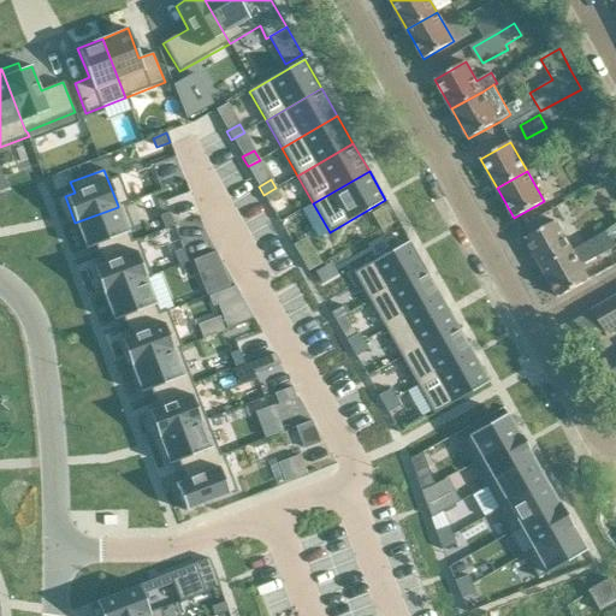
[(276,188),(264,195),(268,203),(280,196),(276,188)]
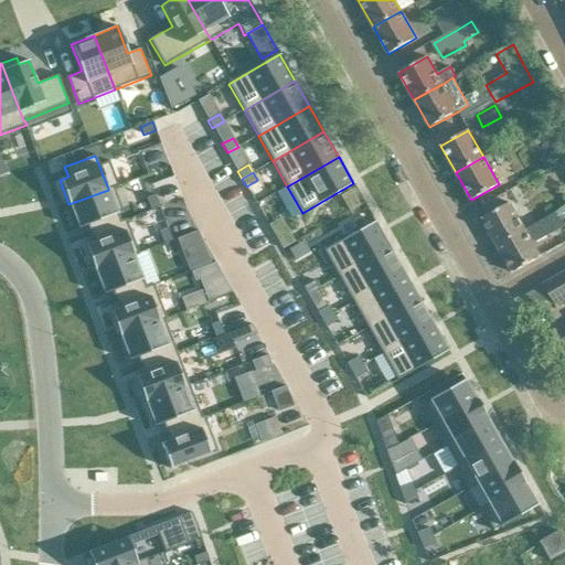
[(108,190),(68,204),(78,230),(87,225),(91,234),(121,222),(120,222),(118,214),(123,212),(113,187),(108,189),(108,190)]
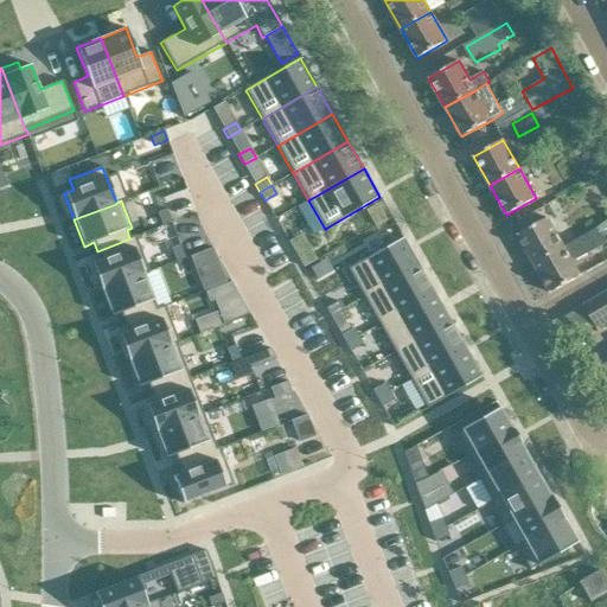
[(377,208),(366,212),(375,227),(384,221),(377,208)]
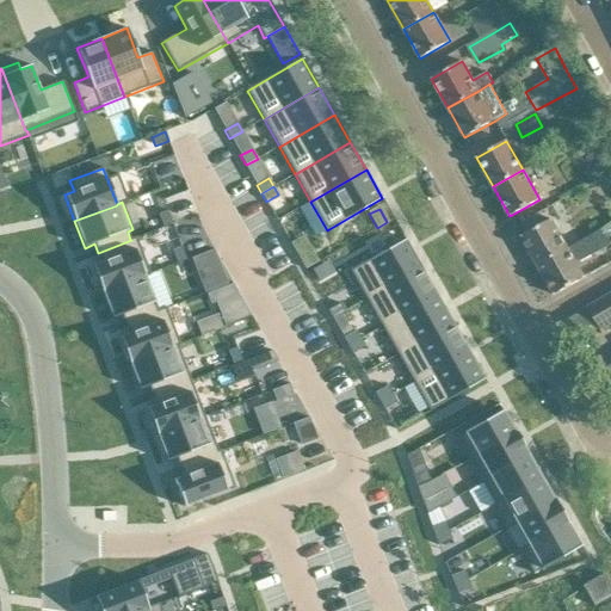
[(167,210),(158,214),(164,227),(172,223),(167,210)]
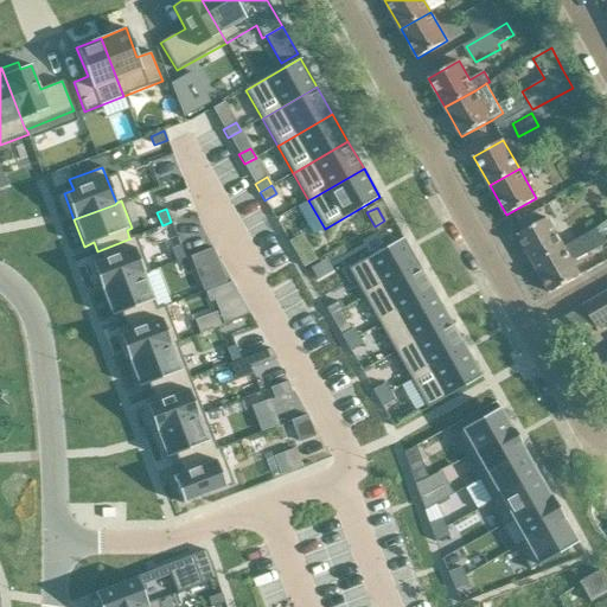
[(518,235),(534,263),(564,247),(548,218),(518,235)]
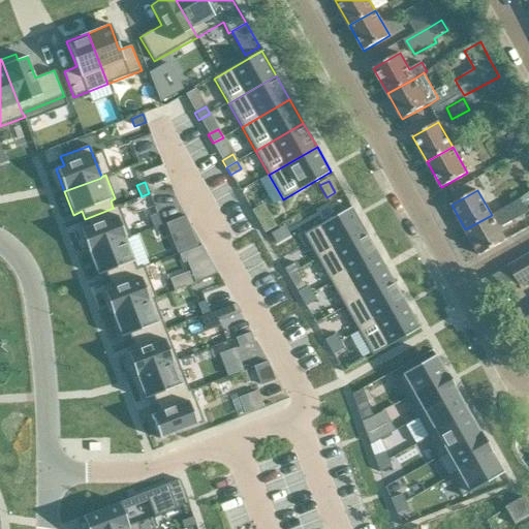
[(528,211),(522,198),(492,215),(465,229),(479,255),(506,241),(499,229),(528,212),(528,211)]
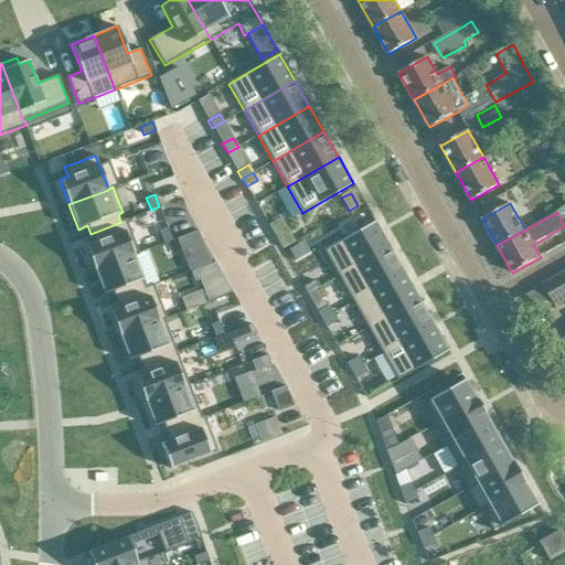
[(94,243),(85,246),(94,270),(134,255),(134,256),(139,255),(126,220),(120,222),(121,222),(91,234),(94,243)]
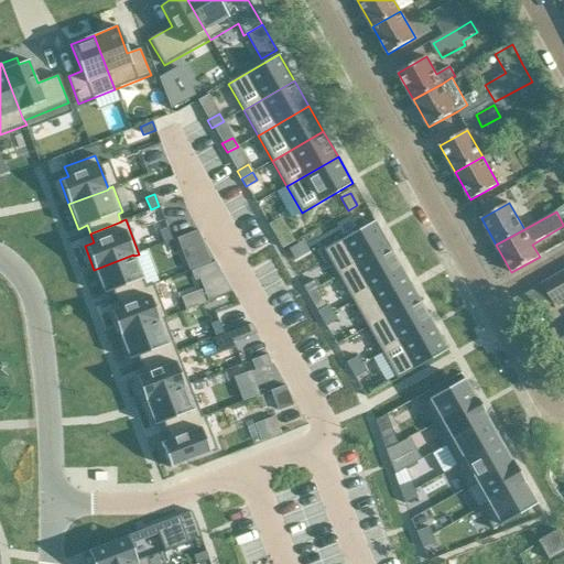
[(375,221),(323,250),(338,277),(389,248),(375,221)]
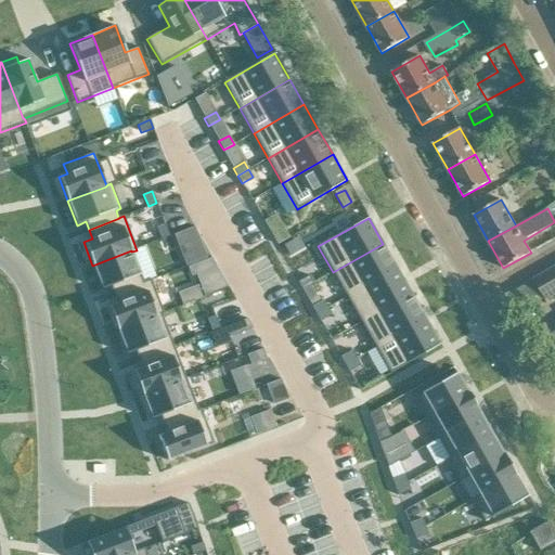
[(164,223),(156,227),(160,239),(169,235),(164,223)]
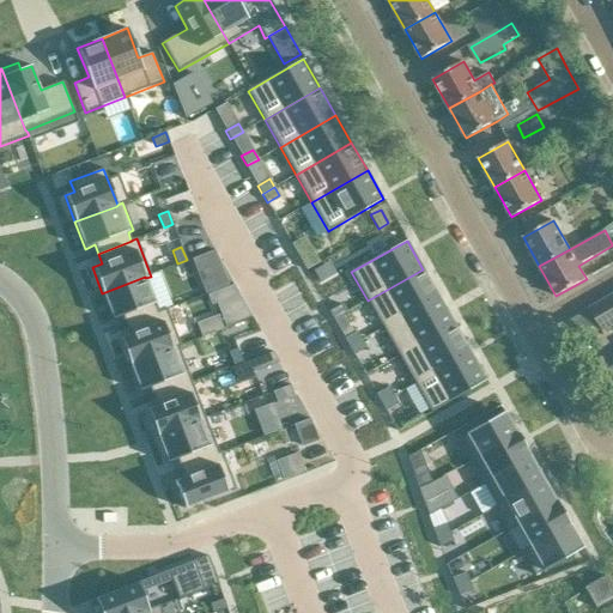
[(214,250),(192,260),(196,272),(219,262),(214,250)]
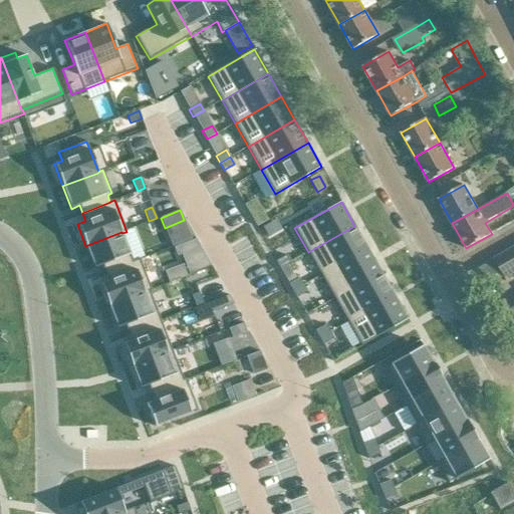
[(354,226),(308,252),(321,275),(368,249),(354,226)]
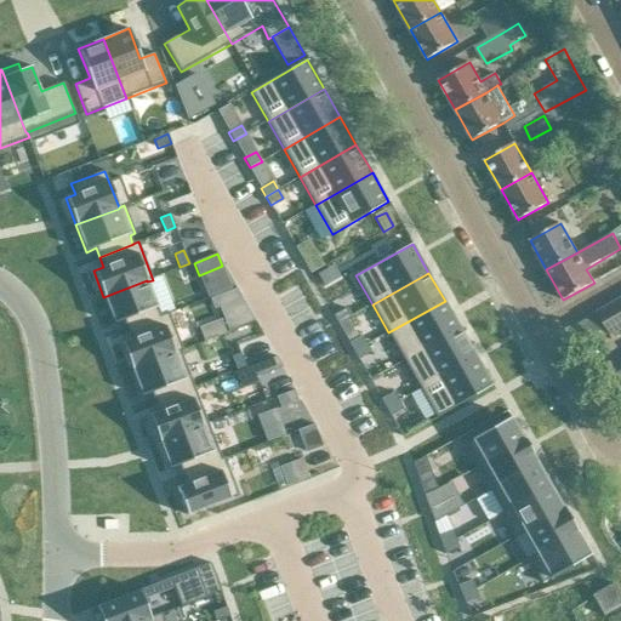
[(147,280),(103,297),(114,324),(124,320),(127,330),(161,317),(160,315),(147,281),(147,280)]
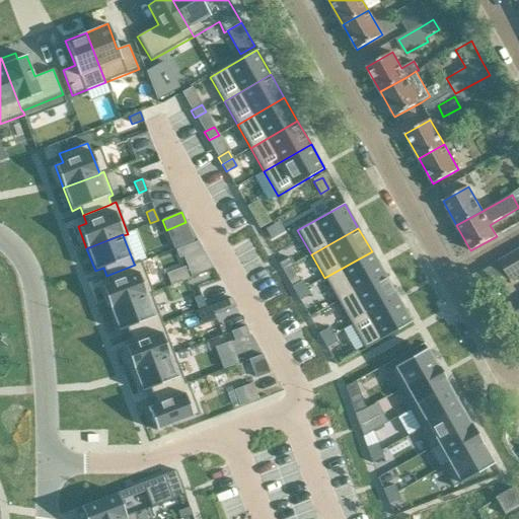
[(198,241),(175,249),(179,258),(183,257),(203,249),(198,241)]
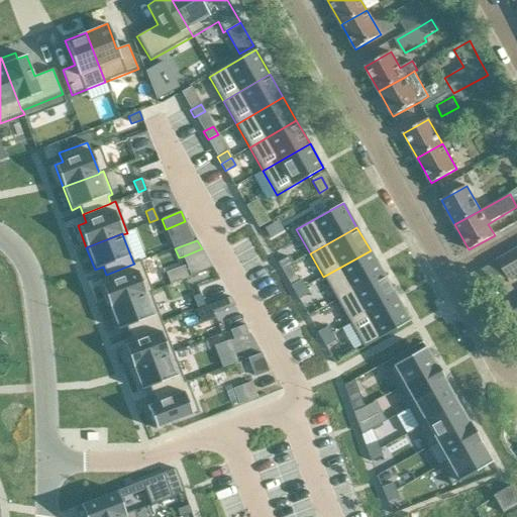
[(516,274),(516,248),(497,261),(508,279),(516,274)]
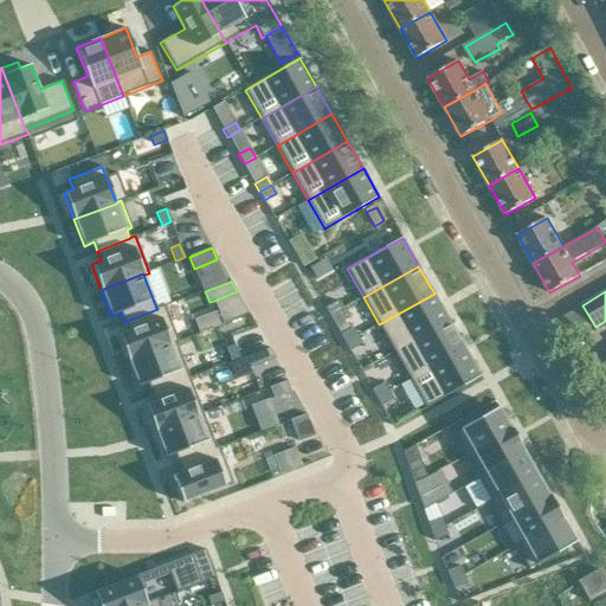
[(434,294),(379,324),(394,352),(450,321),(434,294)]
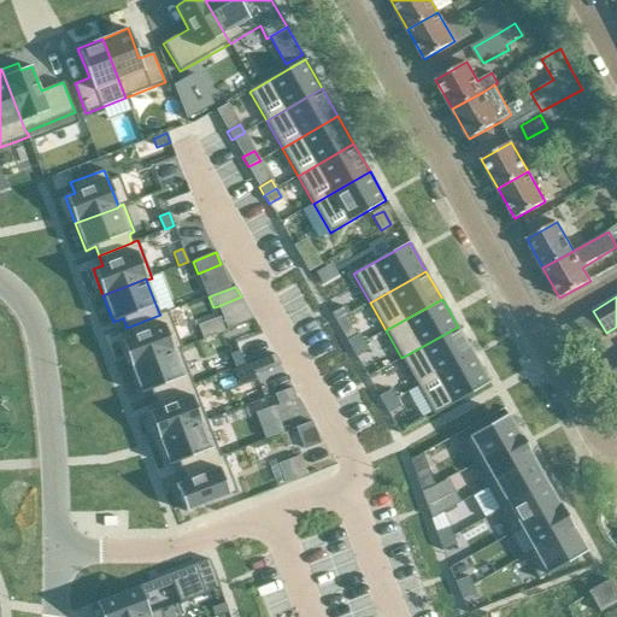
[(344,306),(331,313),(336,322),(348,315),(344,306)]
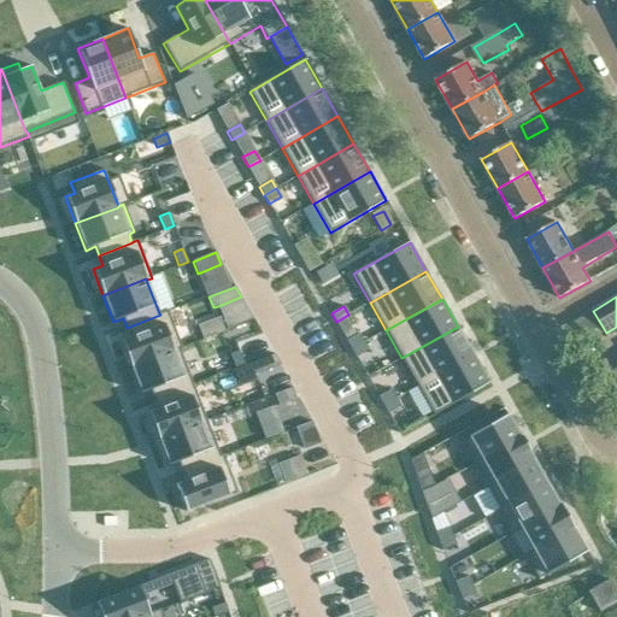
[(130,336),(121,341),(130,368),(180,348),(180,350),(182,348),(168,311),(159,313),(160,315),(127,328),(130,336)]
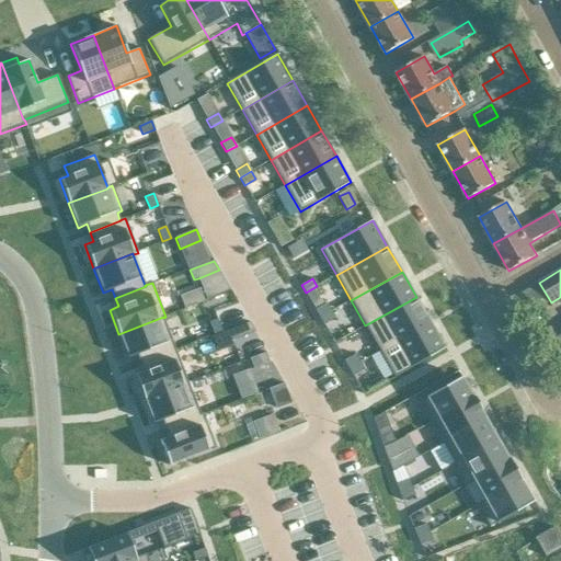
[(416,297),(365,325),(379,351),(431,322),(416,297)]
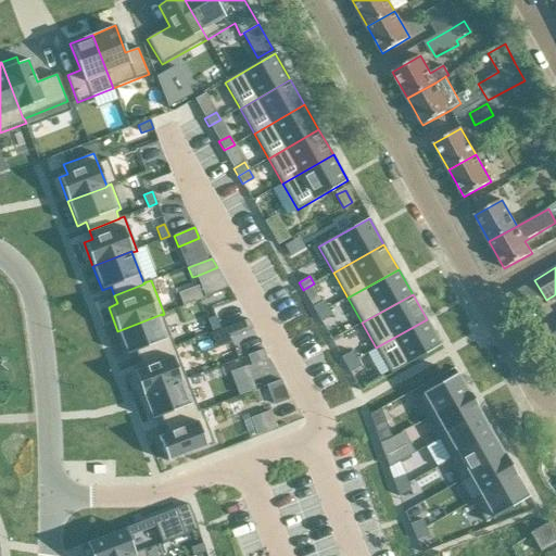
[(324,301),(312,307),(316,315),(328,308),(324,301)]
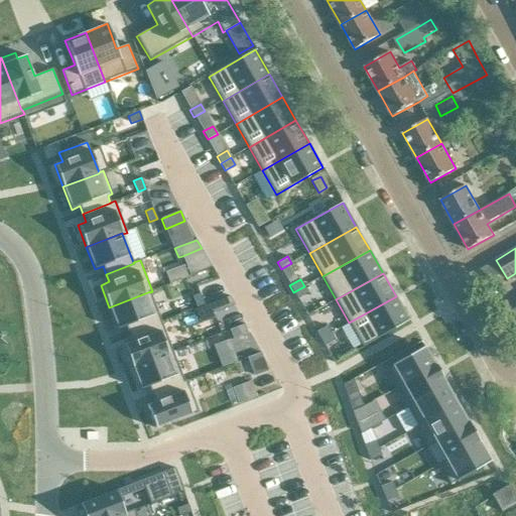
[(304,286),(293,292),(297,299),(308,293),(304,286)]
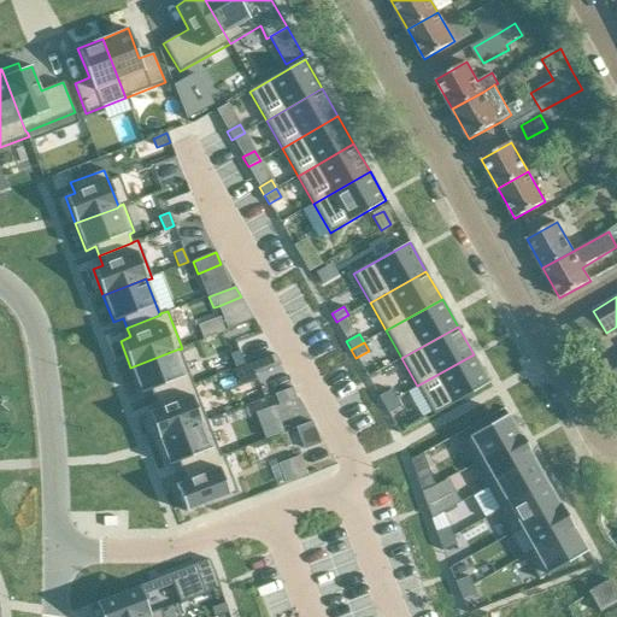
[(180,348),(130,368),(141,394),(151,391),(154,400),(193,385),(180,350),(180,348)]
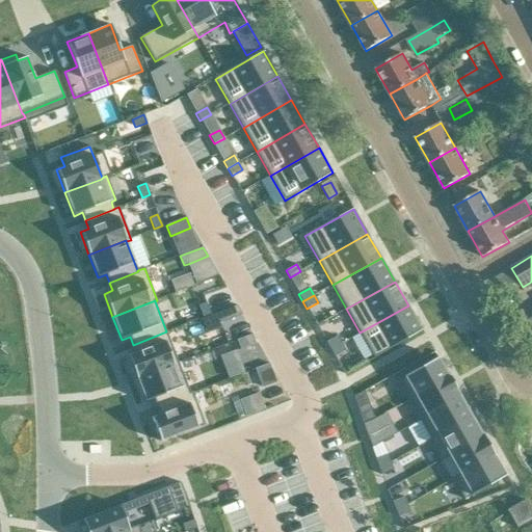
[(206,302),(197,306),(203,317),(210,314),(206,302)]
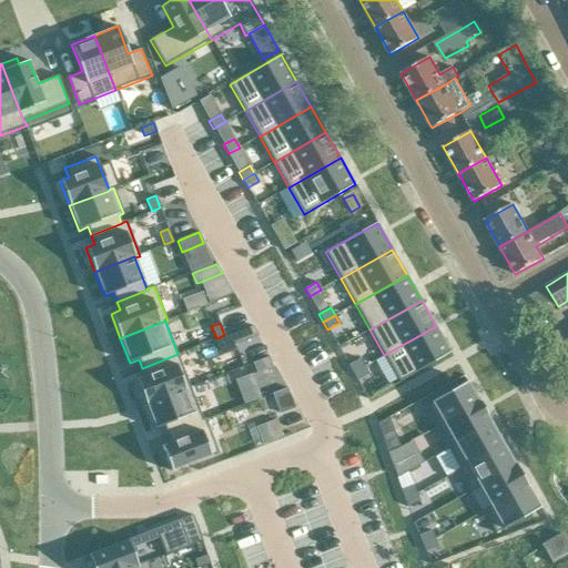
[(252,326),(232,334),(235,345),(257,336),(252,326)]
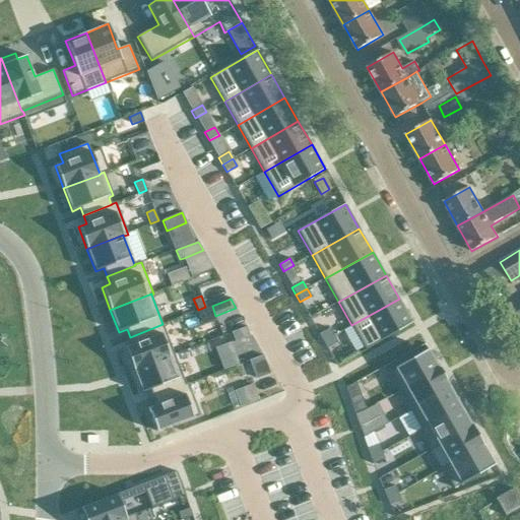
[(399,299),(351,325),(366,349),(413,323),(399,299)]
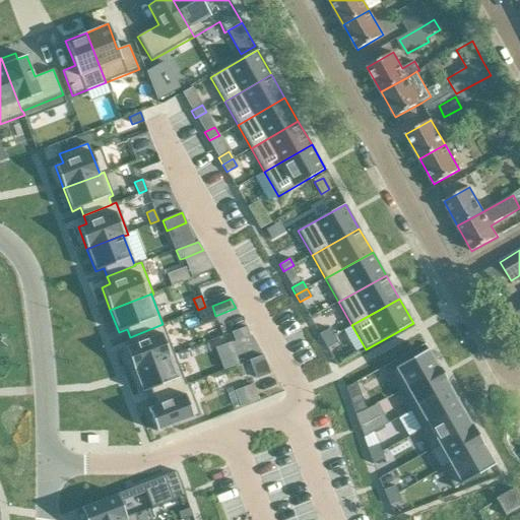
[(133,344),(125,347),(133,370),(174,354),(163,324),(130,337),(133,344)]
